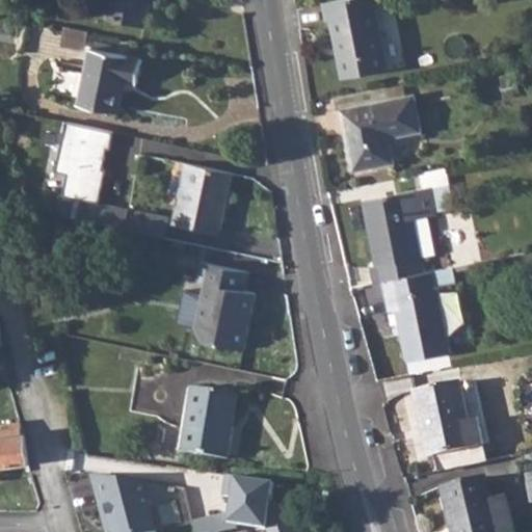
[(88,0),(87,8),(106,12),(106,17),(145,25),(151,0),(88,0)]
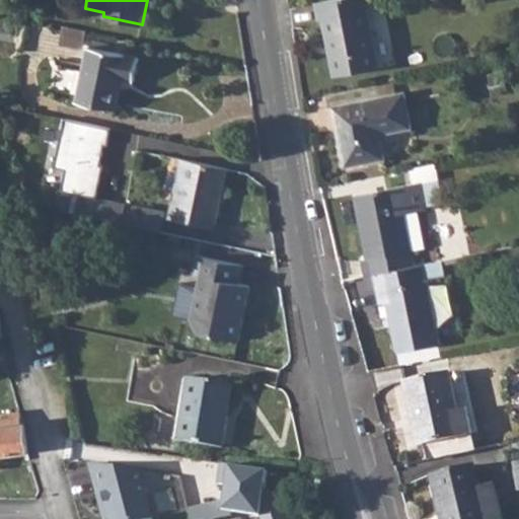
[(324,0),(315,2),(319,19),(323,18),(335,76),(377,67),(364,0),(324,0)]
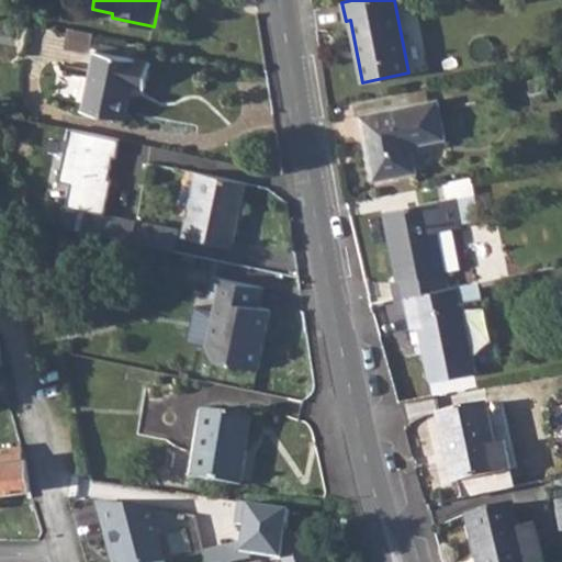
[(97,49),(83,109),(124,117),(133,82),(145,85),(149,62),(97,49)]
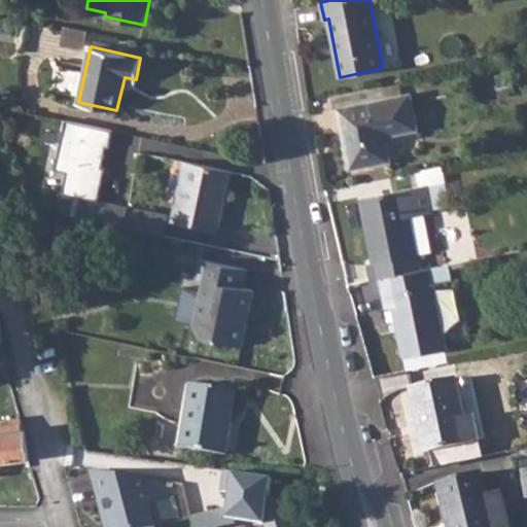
[(409,94),(339,109),(350,168),(388,161),(384,136),(416,129),(409,94)]
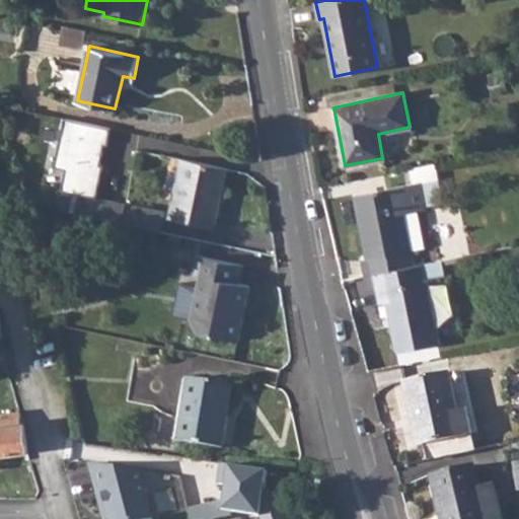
[(109,129),(63,120),(53,168),(65,170),(61,193),(95,200),(109,129)]
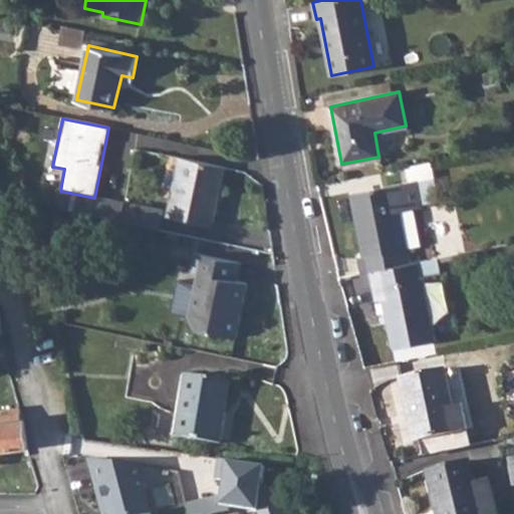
[(180,157),(167,217),(210,225),(224,166),(180,157)]
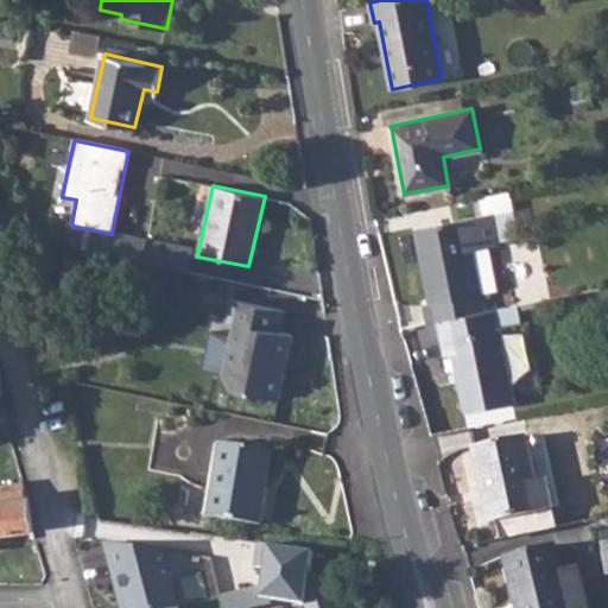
[(423,305),(428,324),(435,323),(486,312),(482,293),(474,249),(489,246),(498,244),(492,213),(416,228),(431,304),(423,305)]
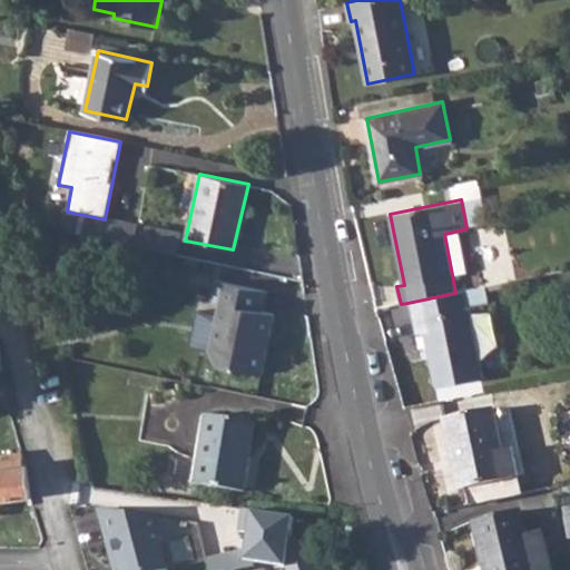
[(138,244),(182,252),(185,229),(141,220),(138,244)]
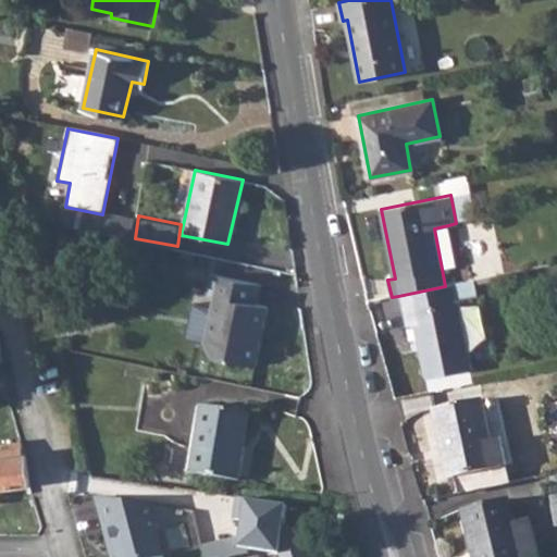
[(448,225),(434,229),(442,269),(457,267),(448,225)]
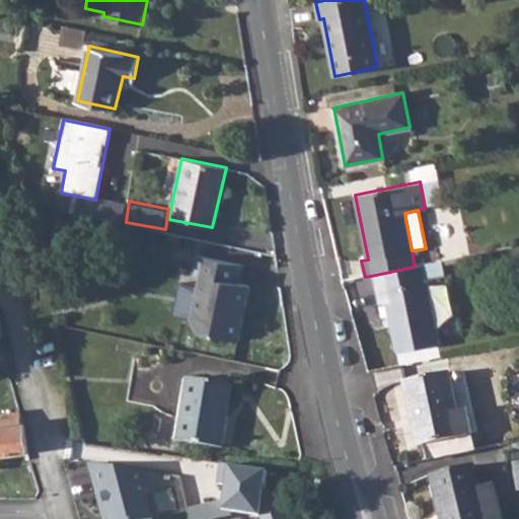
[(199,278),(190,320),(198,332),(238,342),(243,317),(238,316),(241,306),(245,307),(249,286),(239,283),(243,265),(198,255),(193,277),(199,278)]
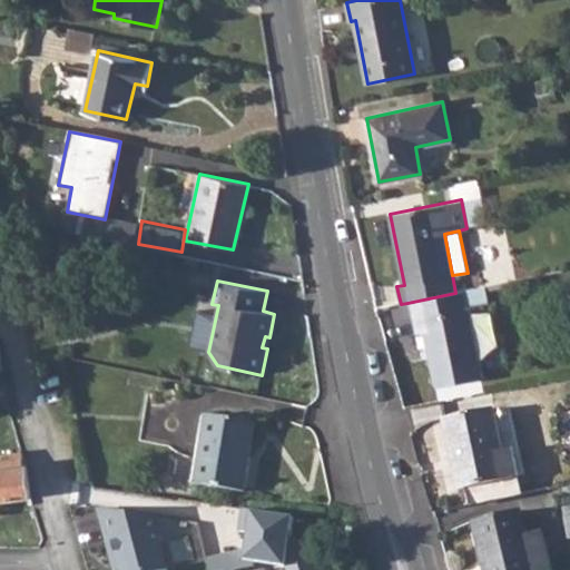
[(455,293),(408,303),(414,333),(423,332),(434,385),(480,376),(464,291),(455,293)]
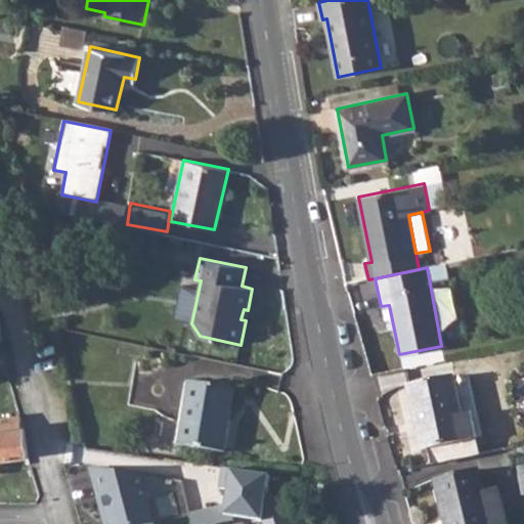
[(468,372),(452,375),(461,415),(469,412),(472,429),(478,427),(468,372)]
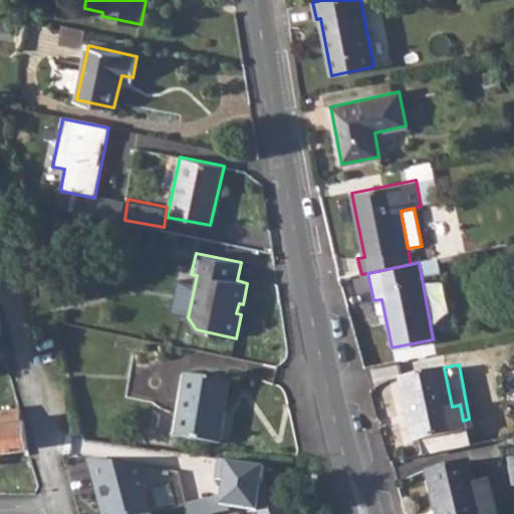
[(452,407),(444,367),(400,377),(414,441),(465,430),(463,421),(460,405),(452,407)]
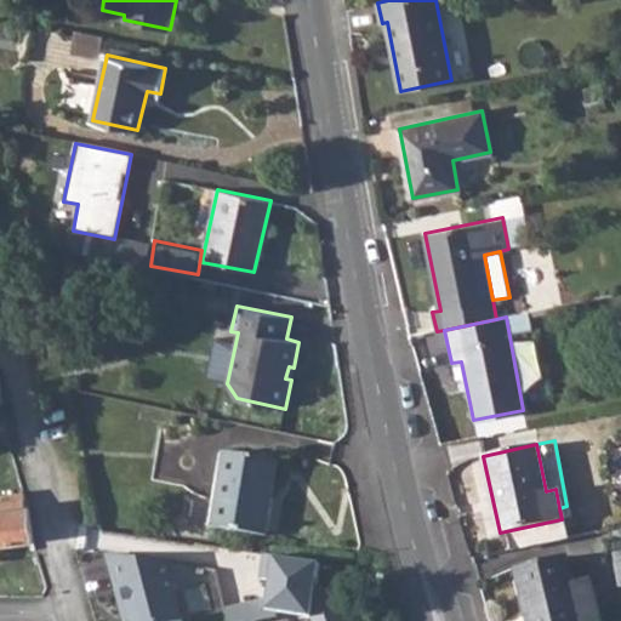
[(226,453),(212,527),(266,535),(278,461),(226,453)]
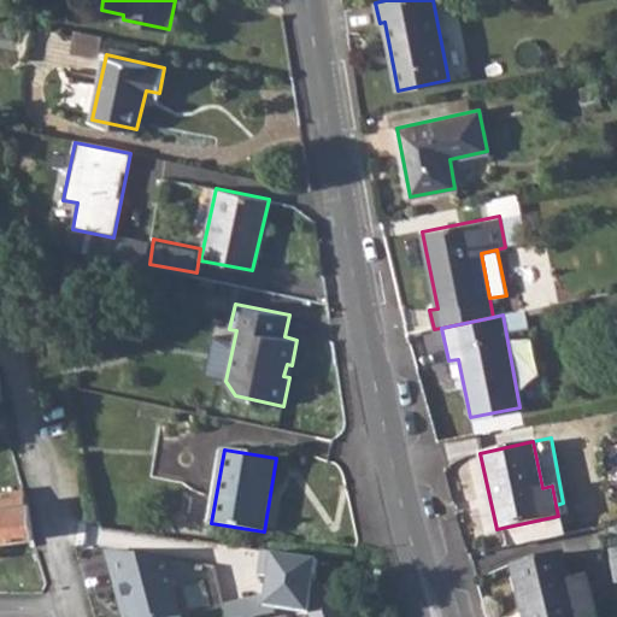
[(0,539),(31,534),(27,504),(25,504),(24,488),(0,491),(0,539)]
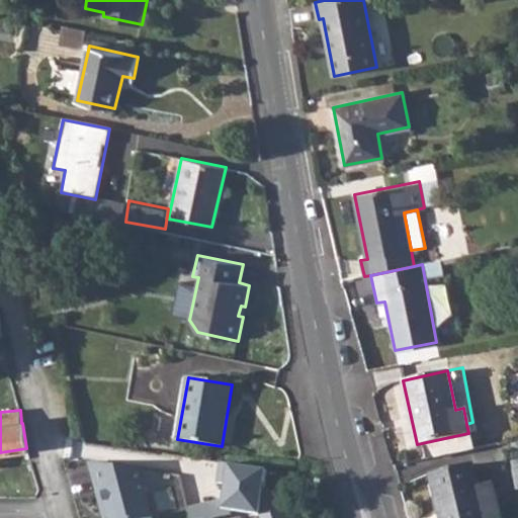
[(141,467),(87,460),(100,517),(137,517),(152,514),(141,467)]
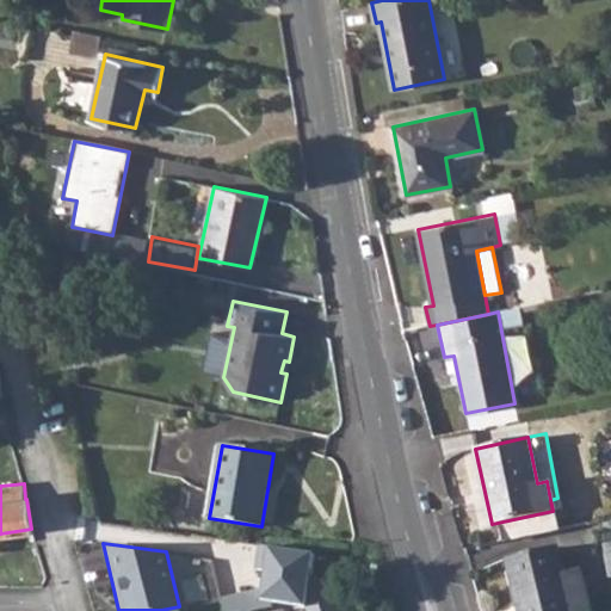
[(261,590),(223,597),(226,610),(245,610),(273,605),(304,606),(306,610),(338,610),(331,587),(307,584),(312,553),(266,547),(261,590)]
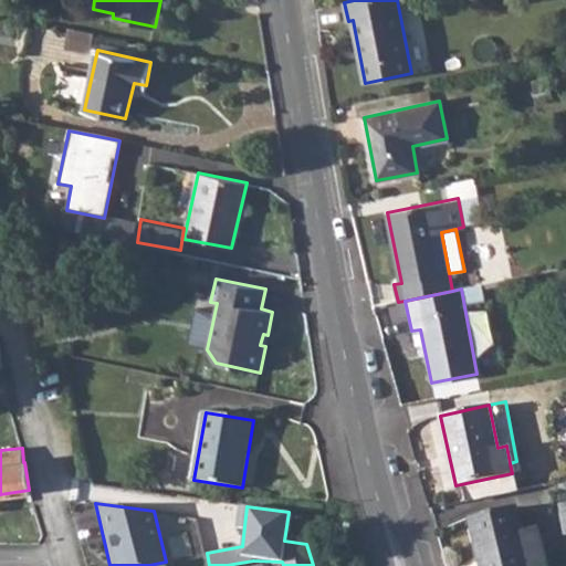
[(527,565),(525,552),(543,547),(538,526),(521,530),(515,506),(470,516),(480,565),(527,565)]
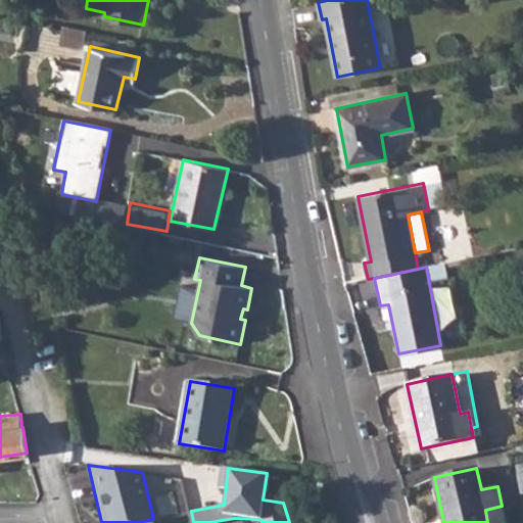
[(505,522),(502,506),(485,510),(487,522),(505,522)]
